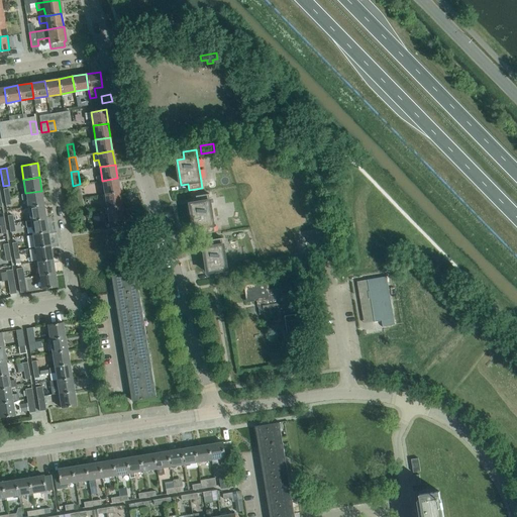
[(119,192),(117,178),(102,181),(104,194),(119,192)]
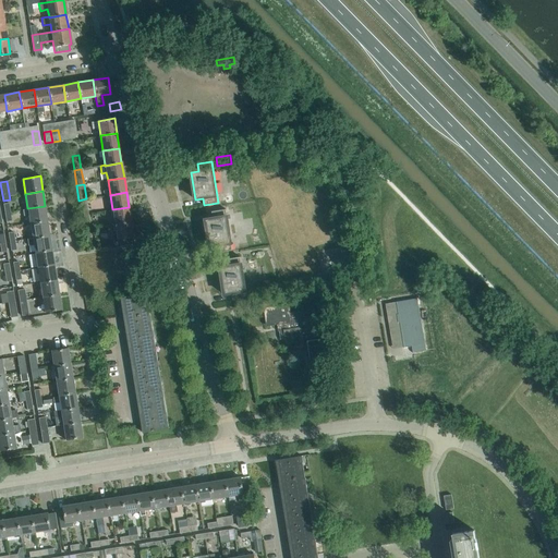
[(88,214),(86,198),(79,201),(81,215),(88,214)]
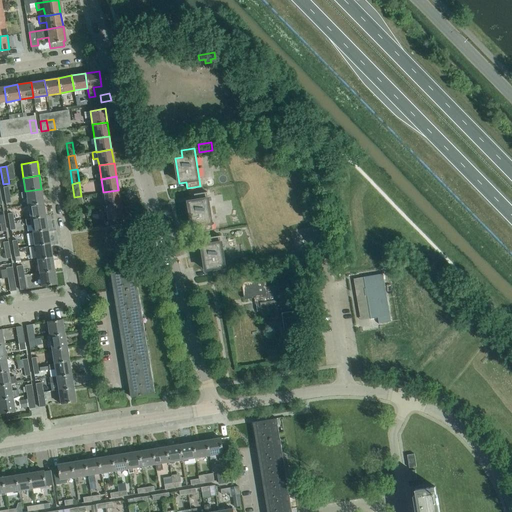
[(43,202),(41,189),(25,191),(21,192),(22,198),(26,197),(28,205),(43,202)]
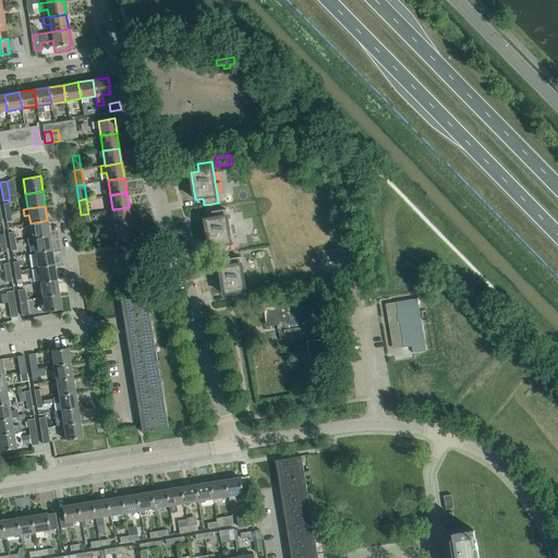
[(131,222),(129,207),(112,209),(114,225),(131,222)]
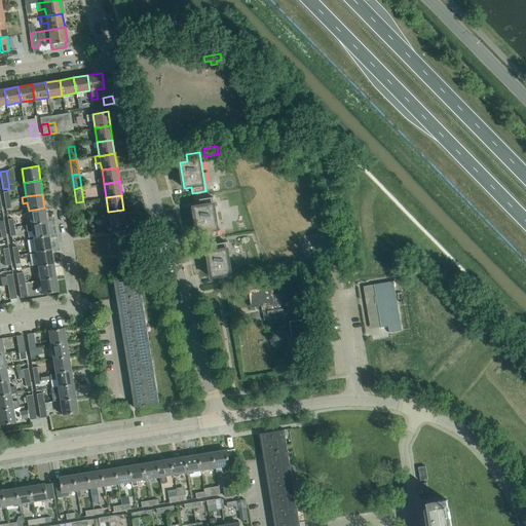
[(219,236),(213,197),(199,199),(200,205),(193,208),(197,233),(204,232),(205,238),(219,236)]
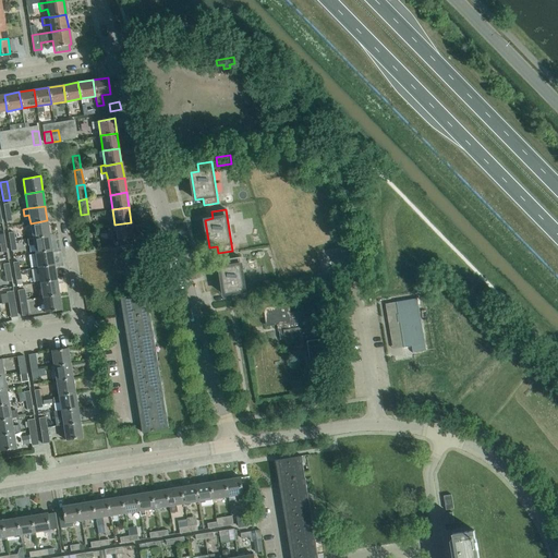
[(91,229),(88,214),(81,215),(83,230),(91,229)]
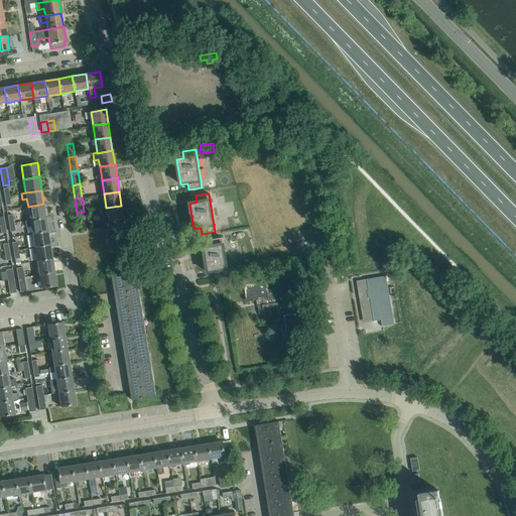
[(46,218),(43,204),(28,207),(30,220),(46,218)]
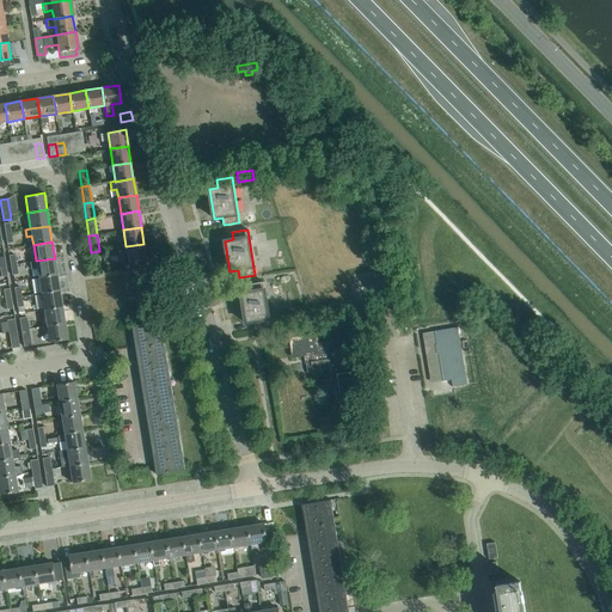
[(147,259),(144,244),(126,246),(129,263),(147,259)]
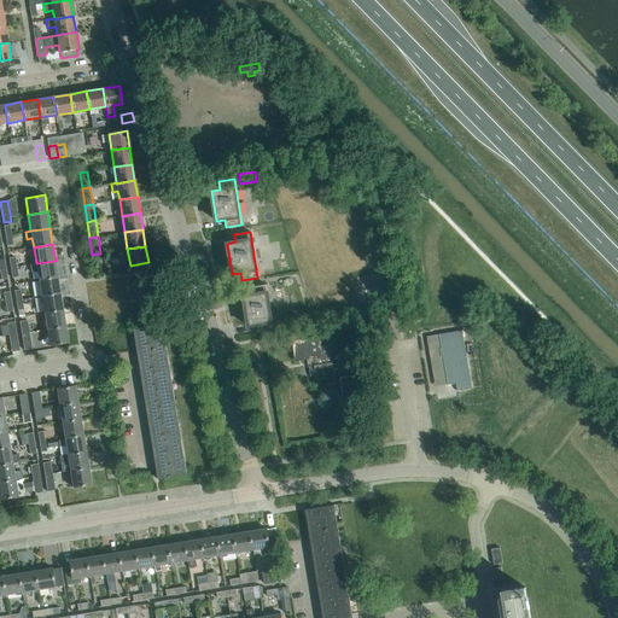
[(101,263),(100,254),(92,255),(93,264),(101,263)]
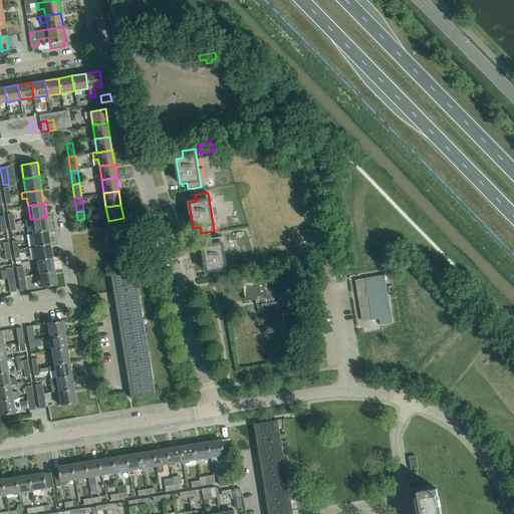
[(48,230),(46,217),(30,219),(26,220),(27,226),(31,225),(32,233),(48,230)]
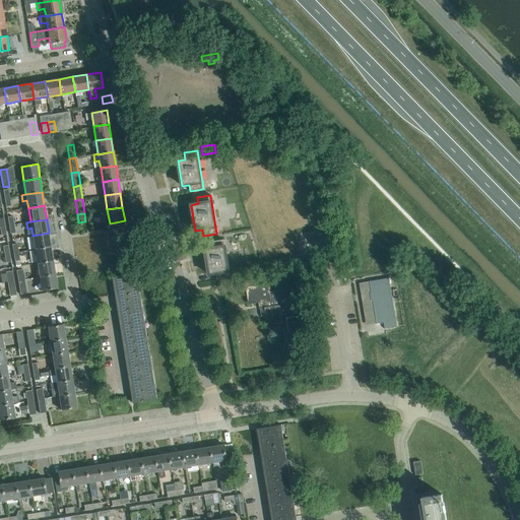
[(51,247),(49,233),(33,236),(35,249),(51,247)]
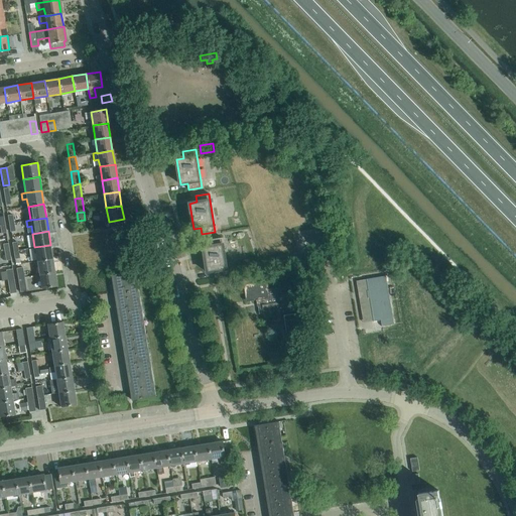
[(229,276),(223,238),(210,240),(211,246),(204,247),(208,273),(215,271),(216,278),(229,276)]
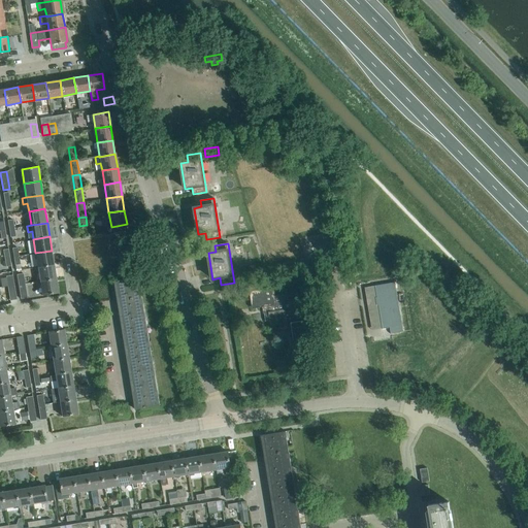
[(54,264),(52,251),(35,253),(37,267),(54,264)]
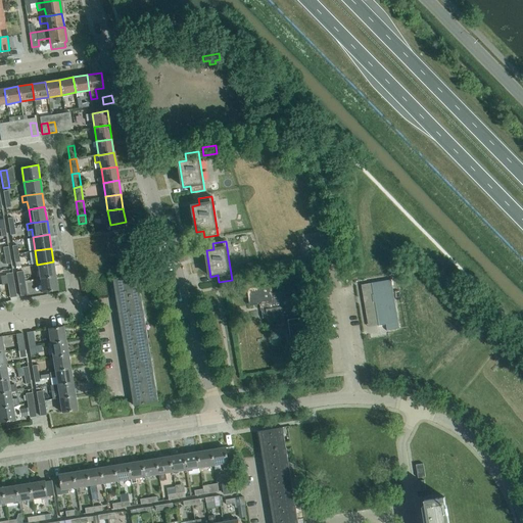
[(55,276),(53,262),(37,265),(40,278),(55,276)]
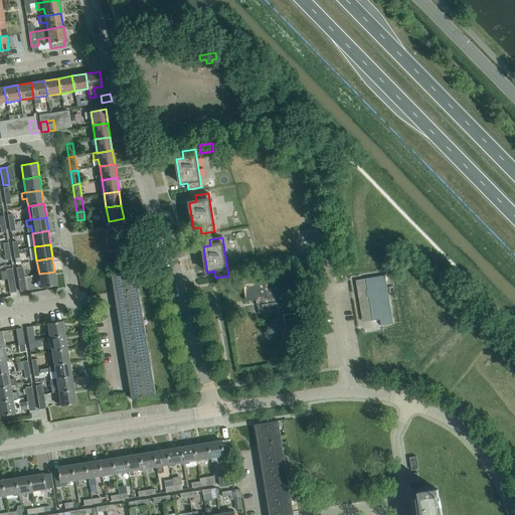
[(132,399),(156,395),(136,271),(112,275),(132,399)]
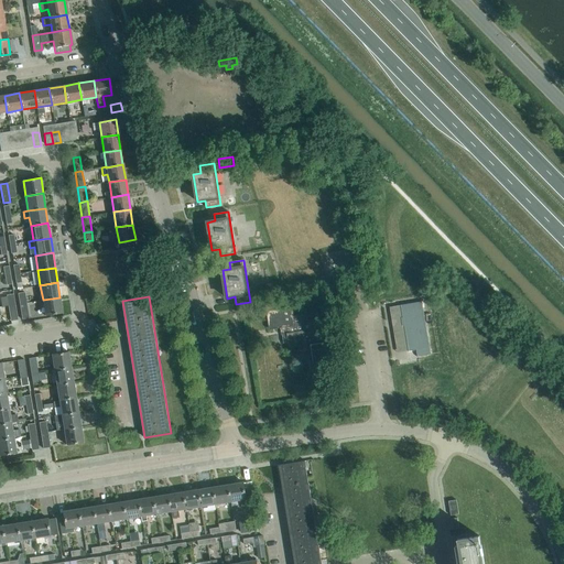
[(63,313),(60,297),(43,300),(45,315),(63,313)]
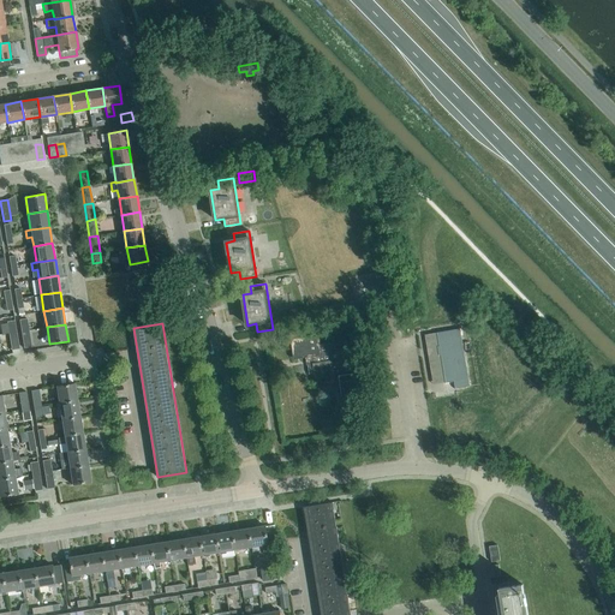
[(31,347),(28,326),(21,327),(24,348),(31,347)]
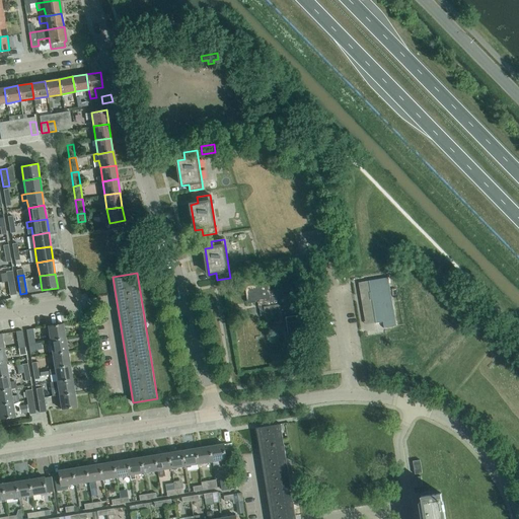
[(16,294),(13,277),(7,278),(10,295),(16,294)]
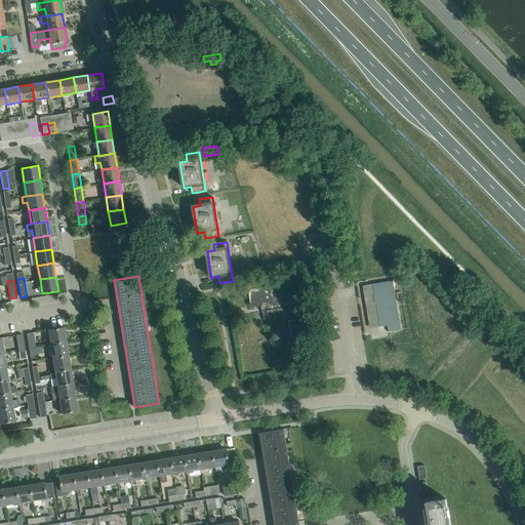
[(401,330),(393,281),(372,284),(379,327),(387,326),(388,332),(401,330)]
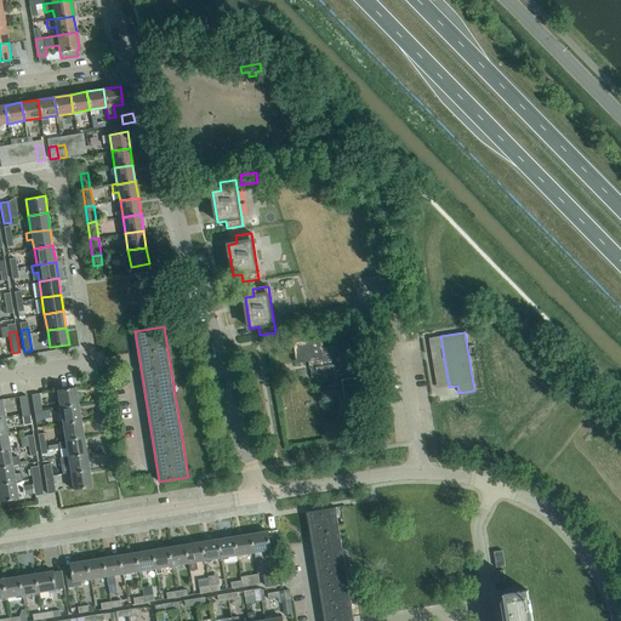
[(355,377),(354,371),(364,370),(360,352),(352,353),(351,345),(324,348),(322,339),(303,341),(303,336),(294,339),(297,363),(309,360),(312,379),(318,377),(319,387),(342,383),(346,408),(369,404),(365,376),(355,377)]
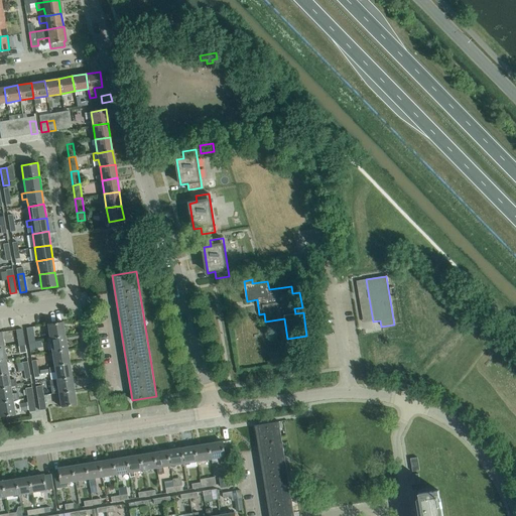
[(66,336),(62,321),(47,325),(49,339),(66,336)]
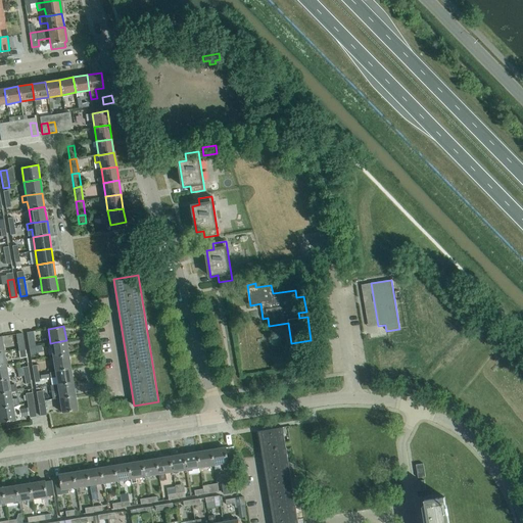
[(33,331),(27,332),(30,349),(36,348),(33,331)]
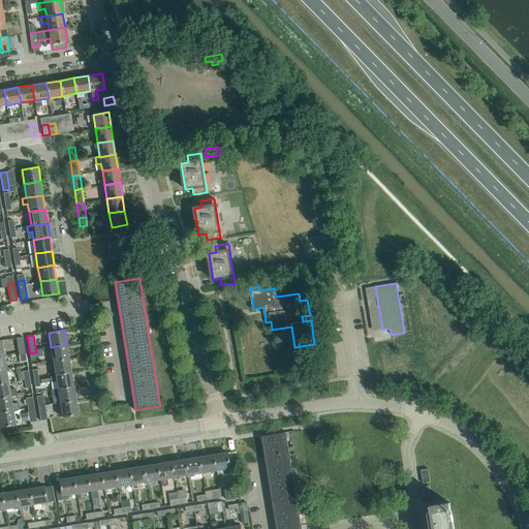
[(26,354),(23,337),(16,338),(19,355),(26,354)]
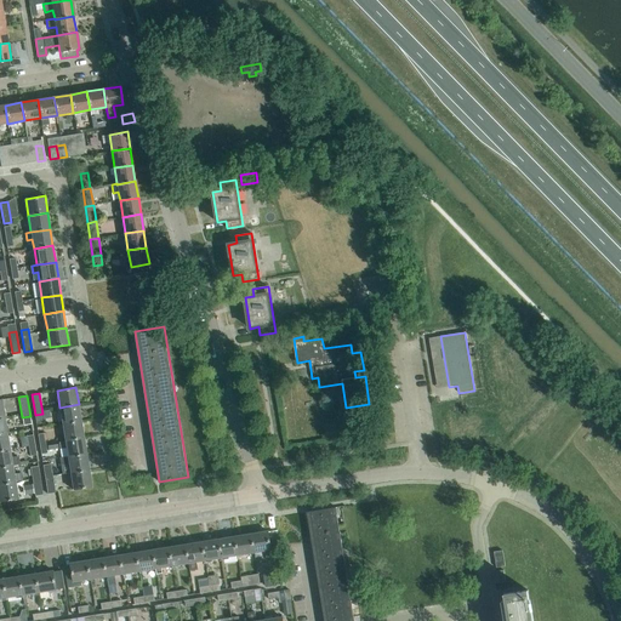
[(81,421),(79,404),(60,408),(62,423),(81,421)]
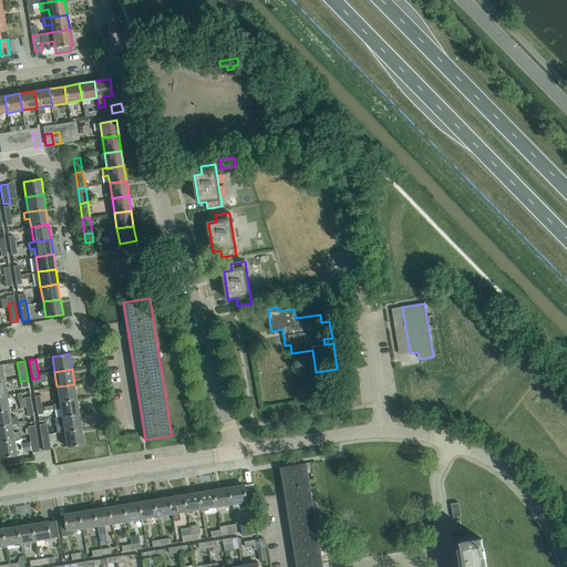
[(76,399),(74,384),(57,387),(53,388),(54,393),(58,393),(59,402),(76,399)]
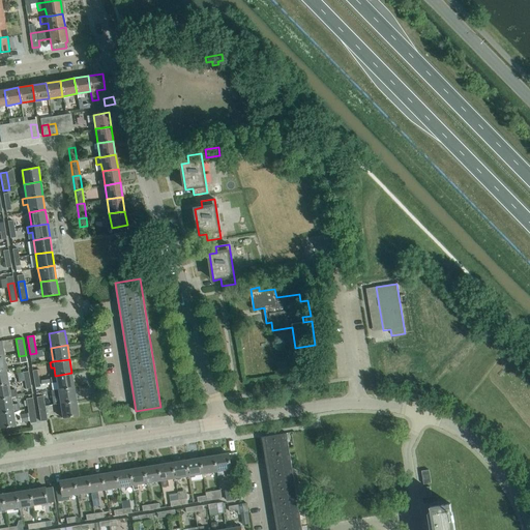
[(74,387),(71,373),(55,376),(54,376),(54,377),(50,377),(51,382),(56,382),(58,389),(74,387)]
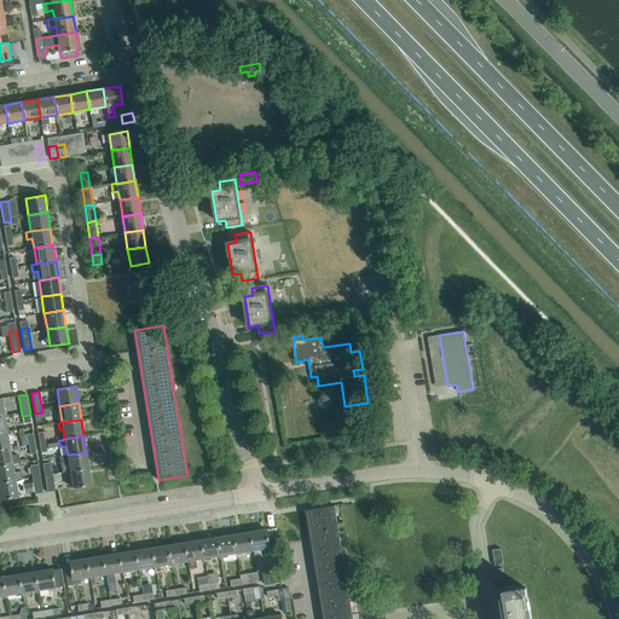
[(18,455),(11,456),(10,447),(0,449),(0,466),(12,464),(19,463),(18,455)]
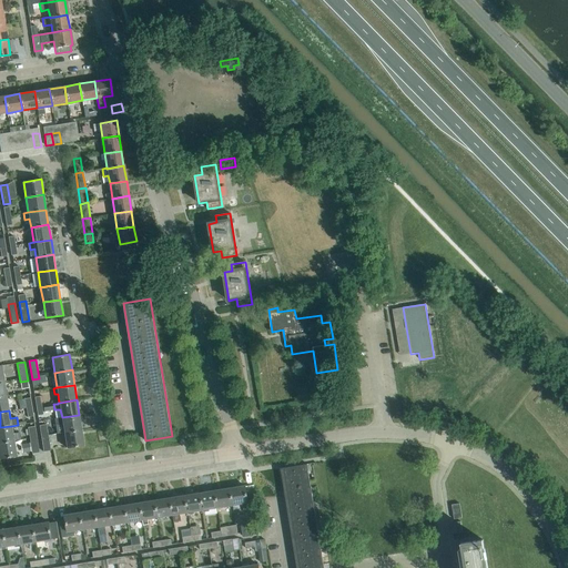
[(81,429),(79,415),(62,417),(54,418),(56,425),(63,424),(64,433),(81,429)]
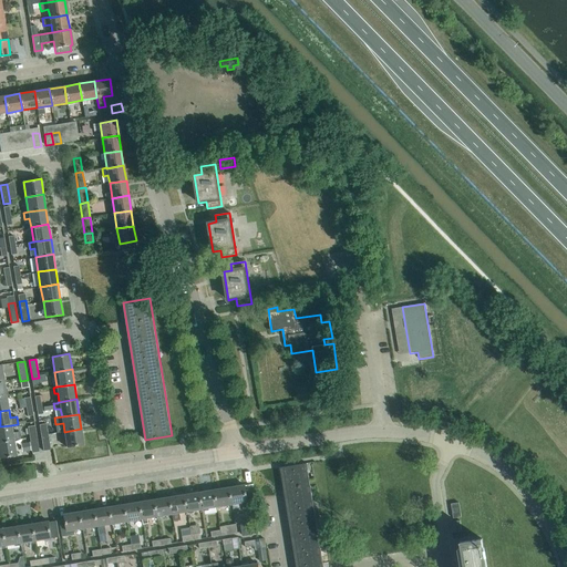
[(20,439),(20,433),(19,431),(12,433),(11,425),(0,426),(0,442),(13,440),(20,439)]
